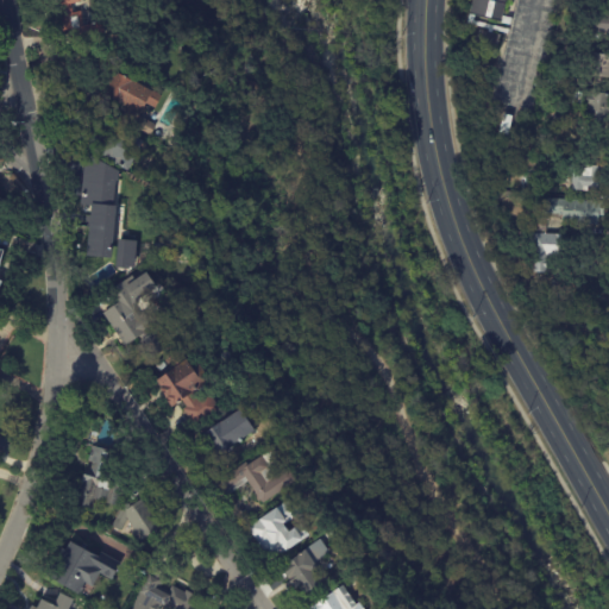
[(83,12),(86,30),(73,31),(63,32),(57,0),(82,0),(83,2),(73,4),(74,13),(83,12)]
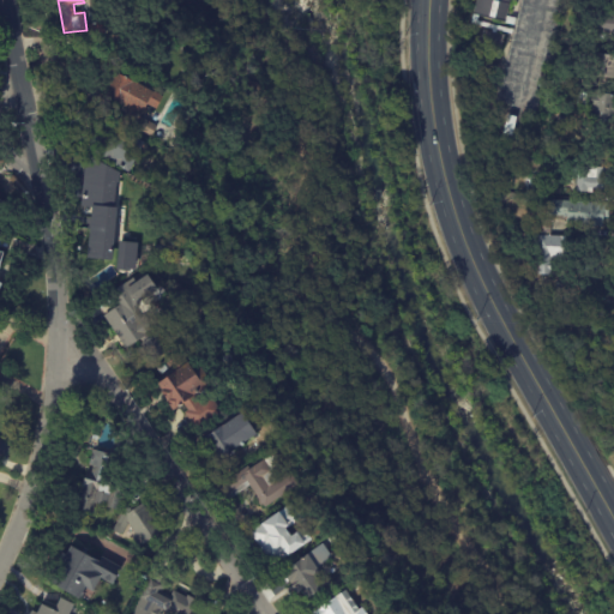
[(512,0),(509,17),(518,19),(516,25),(512,25),(511,30),(515,30),(513,35),(499,31),(498,34),(494,32),(494,30),(474,24),(476,14),(475,14),(477,0),(512,0)]
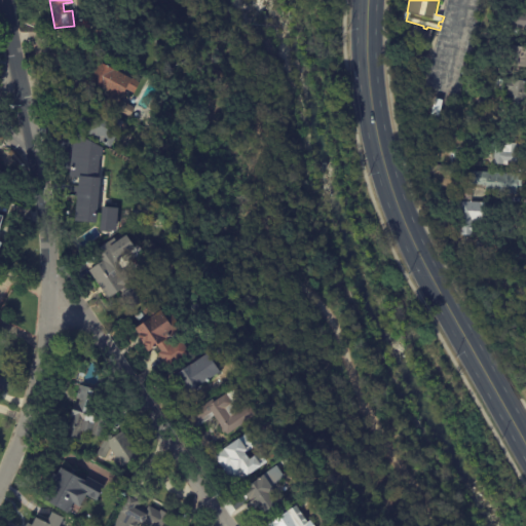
[(525,29),(512,29),(512,11),(525,11),(525,29)]
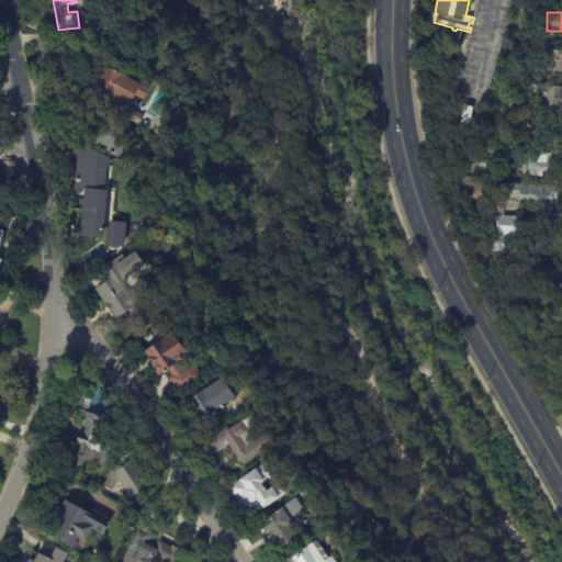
[(452,30),(462,32),(459,47),(439,42),(444,27),(452,30)]
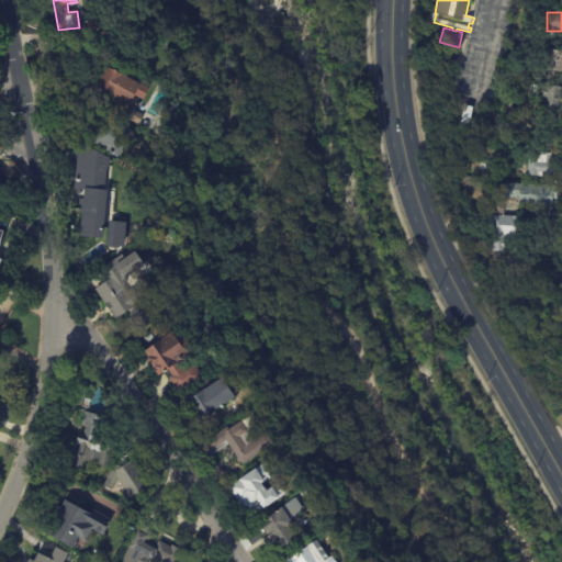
[(561,71),(543,71),(543,51),(561,51),(561,71)]
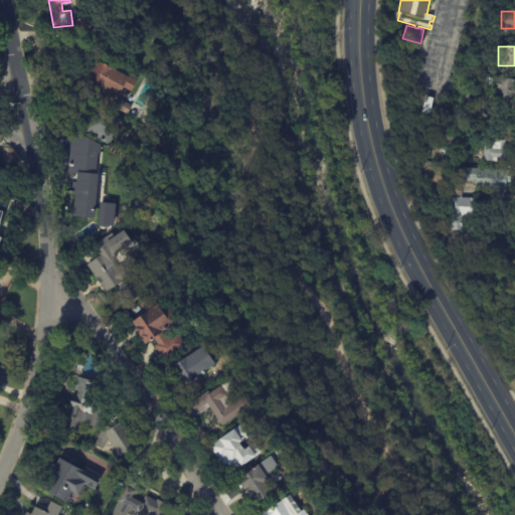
[(139,80),(133,92),(125,89),(120,99),(136,107),(132,117),(103,103),(109,91),(98,86),(96,90),(88,86),(99,61),(139,80)]
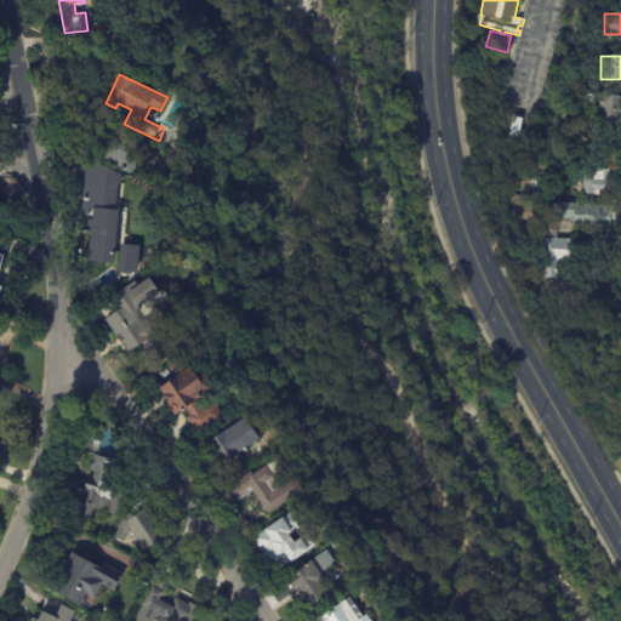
[(617,103),(616,120),(594,119),(596,107),(588,107),(590,91),(619,93),(617,103)]
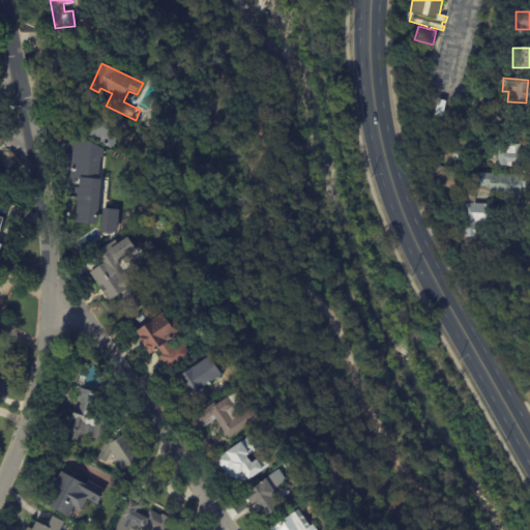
[(447,102),(444,118),(437,117),(440,100),(447,101),(447,102)]
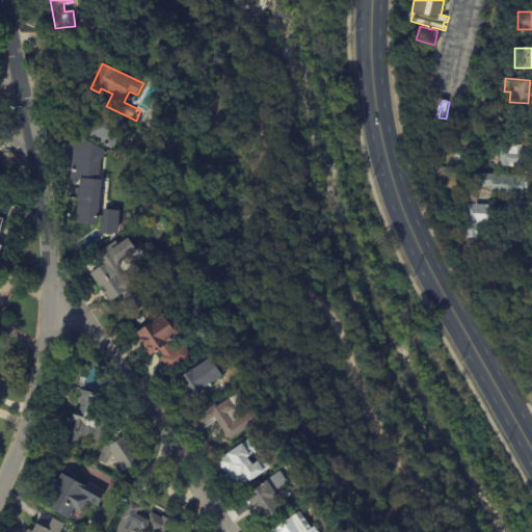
[(113,150),(79,132),(81,128),(68,122),(73,111),(91,121),(98,109),(127,124),(113,150)]
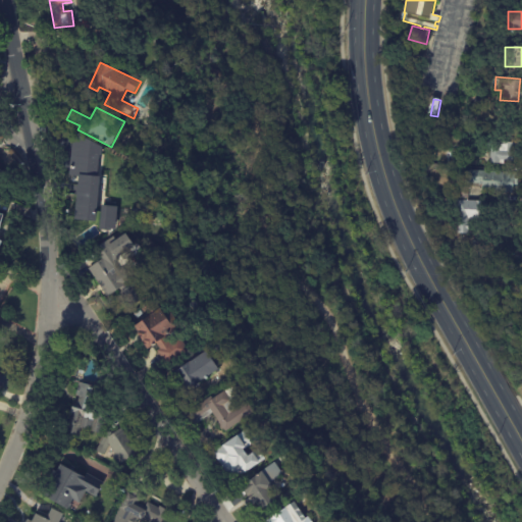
[(97,222),(75,220),(80,171),(72,170),(73,157),(72,157),(74,132),(100,146),(97,177),(101,177),(97,222)]
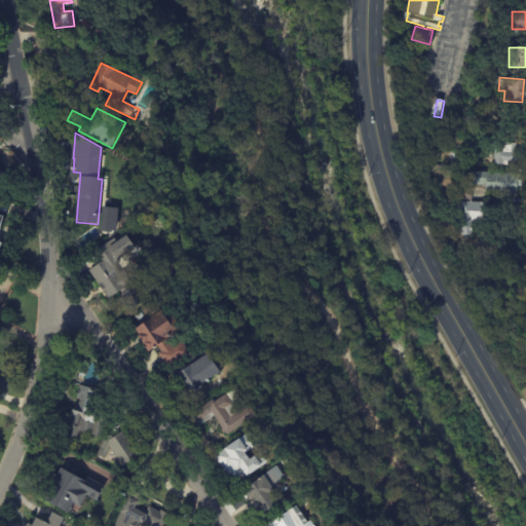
[(522,144),(521,163),(509,163),(509,165),(494,164),(495,154),(492,154),(492,143),(522,144)]
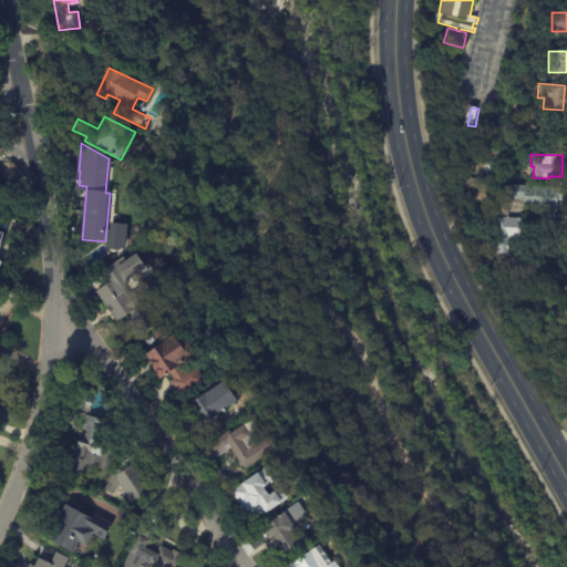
[(565,196),(565,200),(559,200),(559,210),(526,208),(526,200),(512,199),(513,185),(565,188),(565,196)]
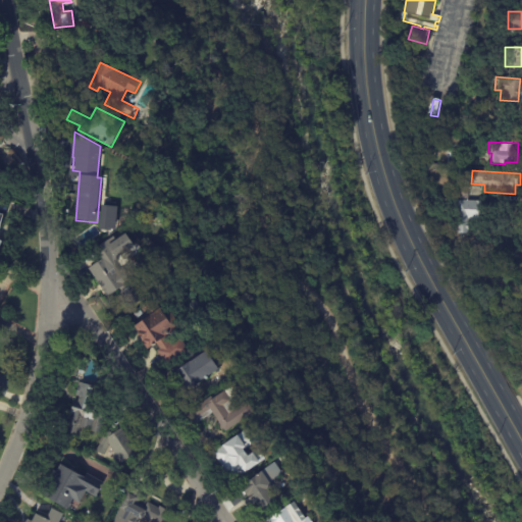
[(460,187),(470,188),(470,199),(460,199),(460,187)]
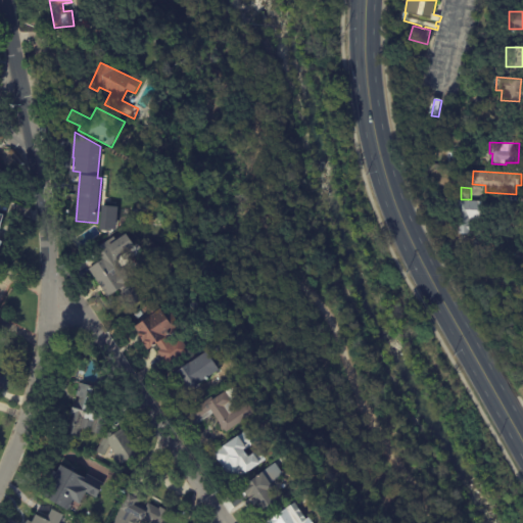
[(471,233),(470,233),(470,235),(456,234),(456,229),(461,229),(462,208),(458,207),(458,200),(484,202),(483,219),(470,218),(470,226),(472,226),(471,233)]
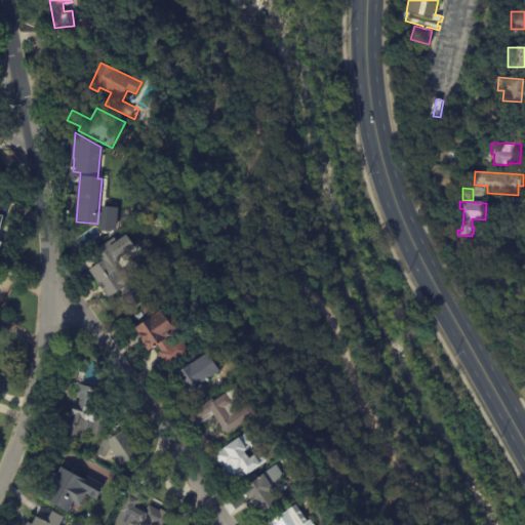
[(98,231),(115,233),(118,208),(102,206),(98,231)]
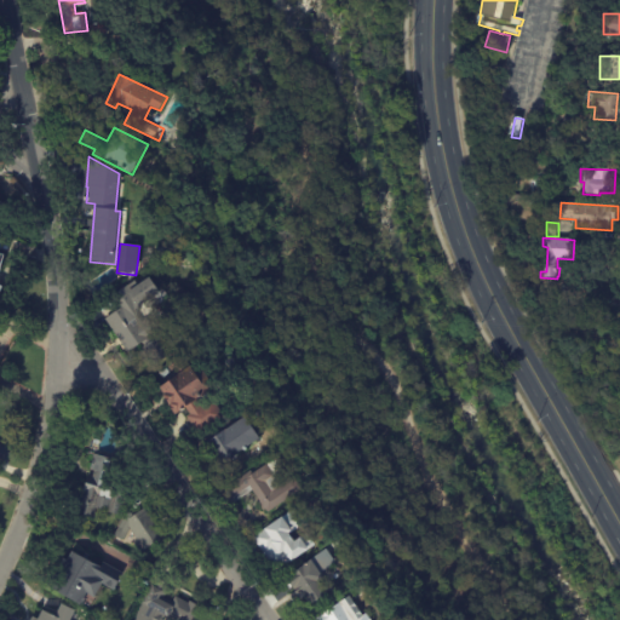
[(528,263),(529,265),(516,268),(515,254),(526,252),(528,263)]
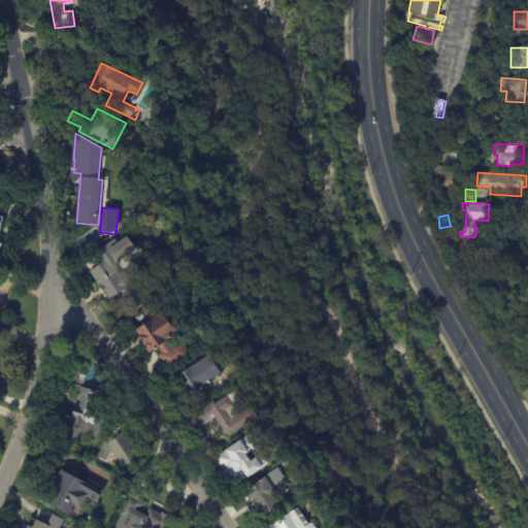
[(128,305),(121,294),(109,301),(91,272),(100,265),(94,255),(109,244),(111,249),(129,237),(141,256),(127,266),(126,264),(118,270),(121,275),(129,270),(139,287),(137,288),(142,296),(138,298),(142,304),(132,311),(128,305)]
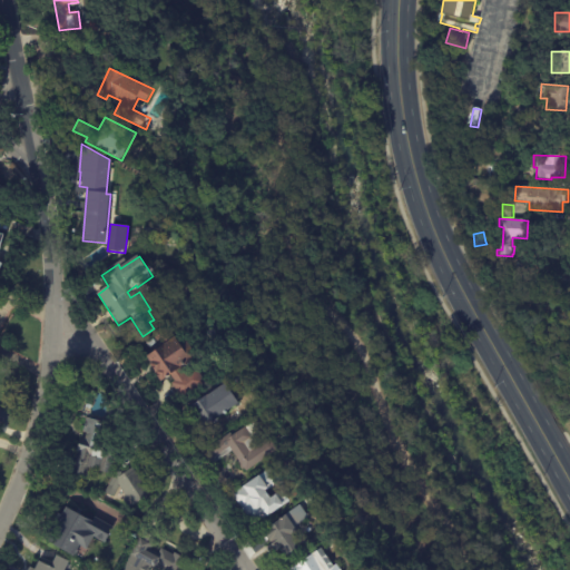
[(195,369),(204,383),(180,400),(169,383),(173,382),(169,376),(159,382),(153,372),(154,371),(149,364),(150,364),(146,356),(160,347),(154,337),(169,327),(180,346),(186,343),(194,356),(188,360),(195,369)]
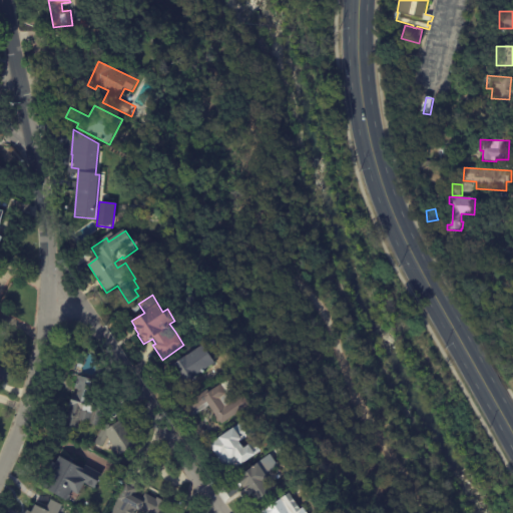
[(209,348),(202,336),(215,328),(222,340),(209,348)]
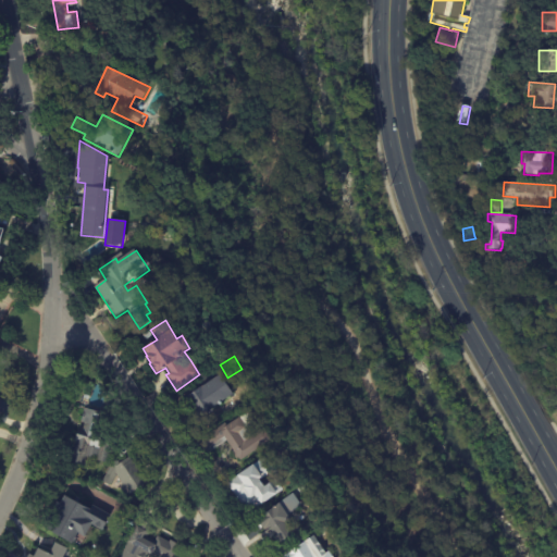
[(210,395),(217,406),(201,417),(187,396),(207,383),(212,391),(208,393),(210,395)]
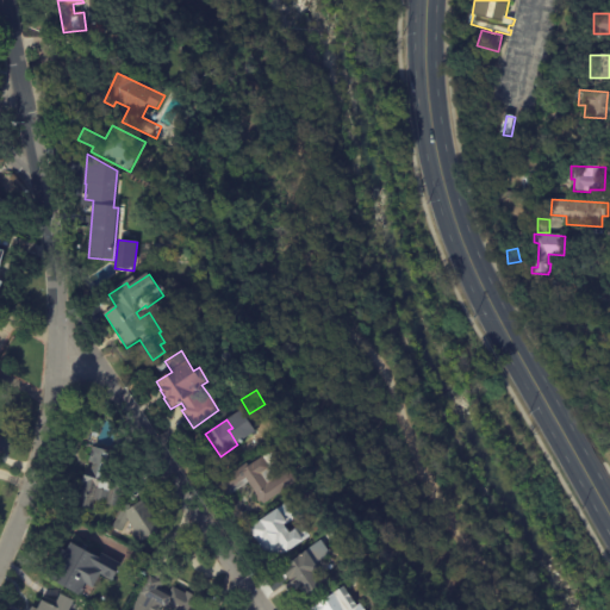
[(112,454),(116,455),(109,474),(130,481),(125,497),(123,497),(119,509),(94,500),(91,510),(78,506),(83,485),(82,485),(87,468),(92,471),(93,465),(89,464),(94,448),(112,454)]
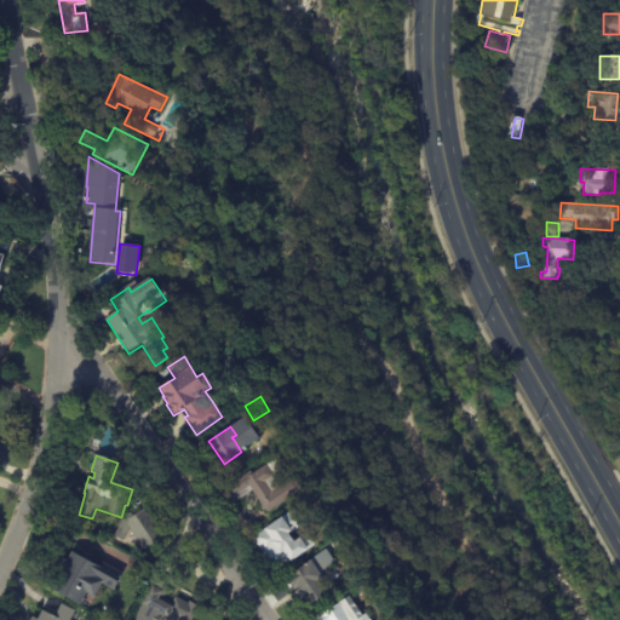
[(230,500),(223,491),(252,470),(254,474),(268,464),(268,465),(275,460),(280,461),(282,466),(282,470),(275,474),(283,484),(294,477),(303,489),(269,512),(253,491),(233,504),(230,500)]
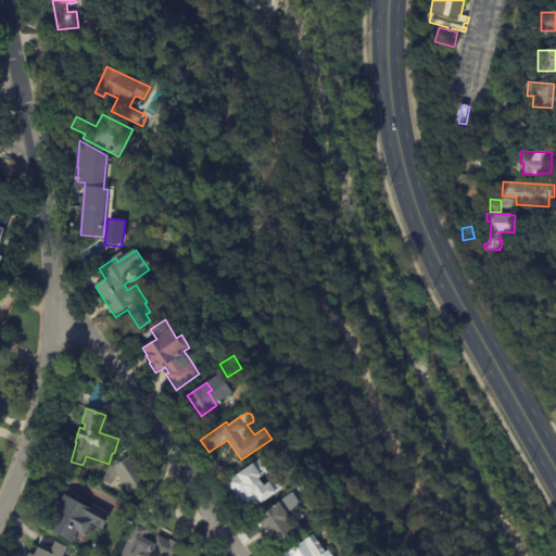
[(236,495),(225,480),(263,454),(272,467),(258,477),(263,483),(274,476),(281,487),(260,502),(258,501),(245,509),(236,495)]
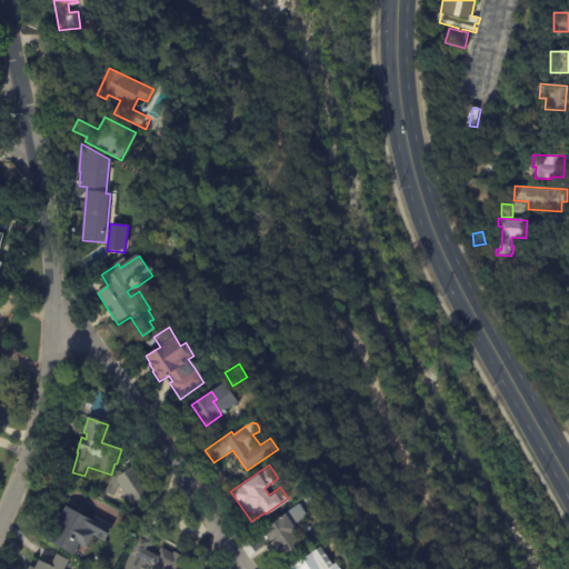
[(136,471),(152,496),(131,510),(123,499),(127,497),(120,486),(112,500),(106,490),(117,470),(123,475),(133,468),(136,471)]
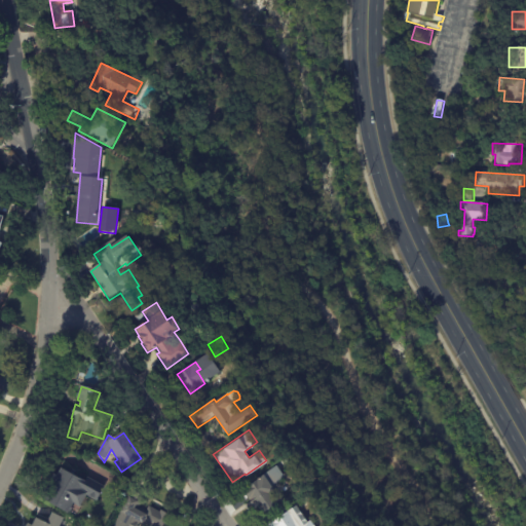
[(88,479),(105,488),(98,502),(88,497),(81,509),(75,505),(69,516),(45,501),(48,496),(43,493),(54,475),(59,478),(63,470),(86,483),(88,479)]
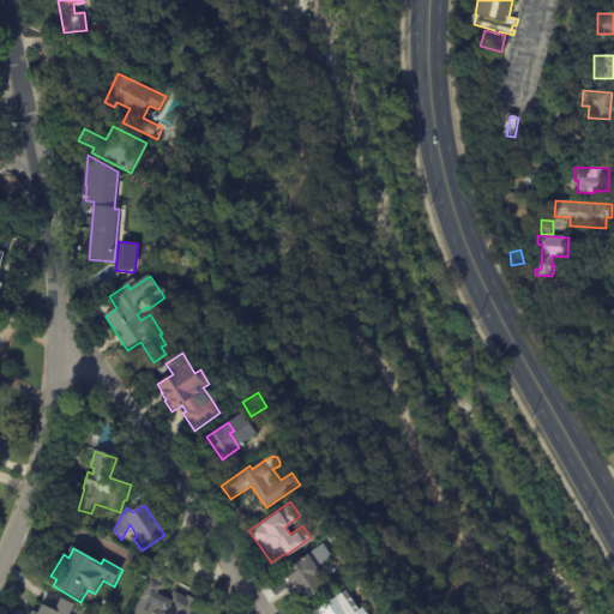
[(318,569),(314,571),(323,584),(306,595),(296,582),(292,584),(281,569),(300,555),(301,557),(307,553),(318,569)]
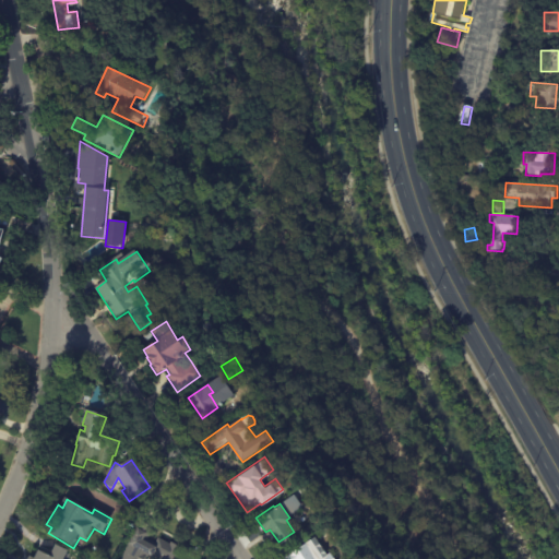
[(137,525),(149,533),(146,536),(154,540),(157,535),(168,542),(169,539),(179,545),(170,558),(158,558),(149,554),(145,558),(119,558),(120,558),(118,557),(135,525),(137,525)]
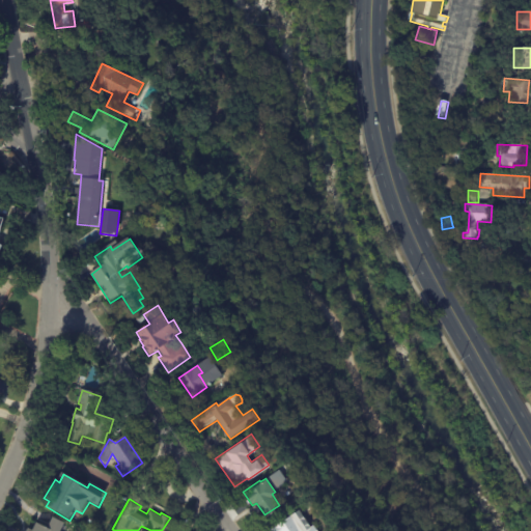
[(267,530),(298,509),(312,530),(267,530)]
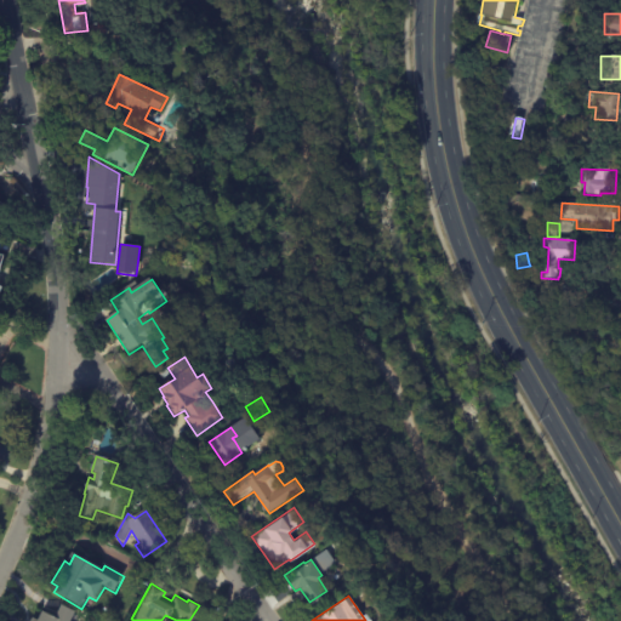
[(72,616),(69,620),(29,620),(32,616),(38,619),(43,609),(55,615),(61,602),(75,609),(72,616)]
